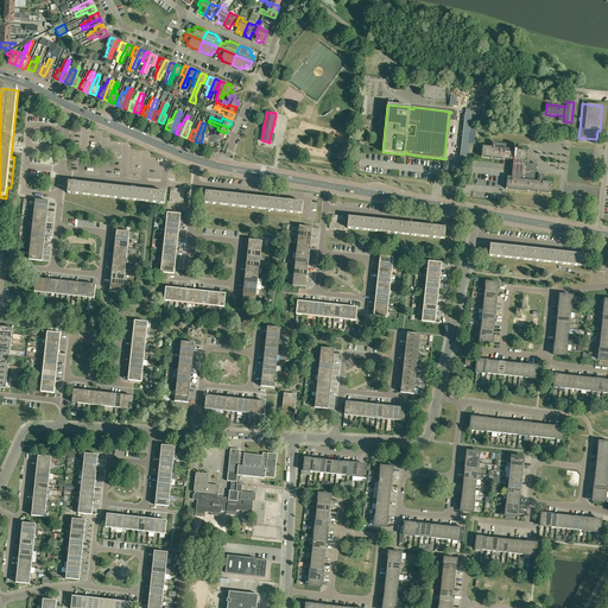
[(223,139),(226,133),(217,130),(210,127),(209,128),(216,132),(215,135),(214,134),(211,135),(214,141),(217,140),(219,137),(223,139)]
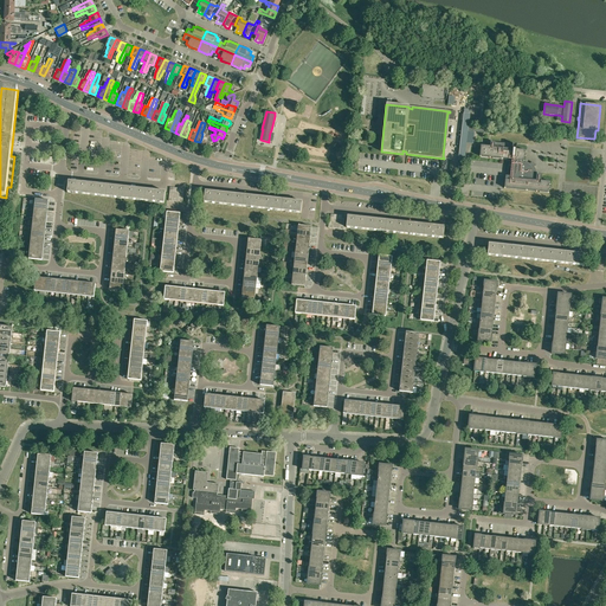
[(212,142),(213,141),(211,135),(210,135),(208,136),(206,135),(208,130),(206,129),(204,134),(202,134),(200,142),(206,146),(207,141),(212,142)]
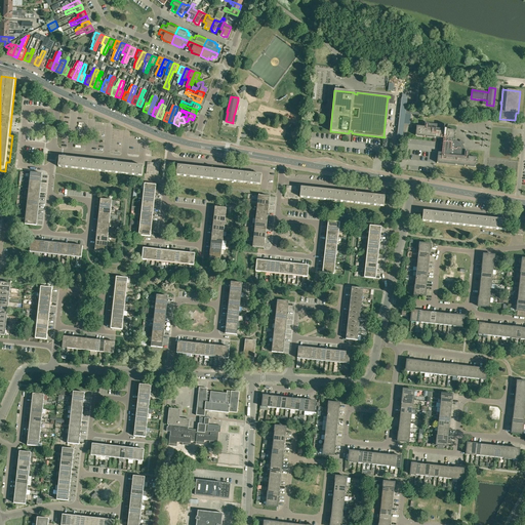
[(416,126),(415,135),(423,136),(427,137),(427,136),(443,138),(442,153),(438,152),(438,154),(437,156),(438,156),(437,163),(463,166),(468,166),(476,167),(477,158),(469,157),(470,151),(465,151),(465,150),(463,149),(463,148),(463,147),(463,146),(462,145),(465,144),(463,143),(463,142),(462,142),(462,140),(461,140),(460,139),(459,142),(458,142),(457,140),(456,140),(454,140),(454,139),(455,130),(447,129),(448,125),(444,125),(429,123),(425,123),(425,127),(416,126)]
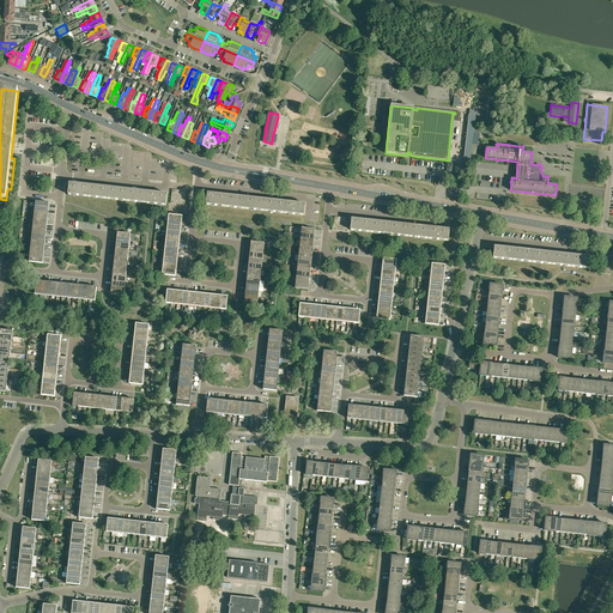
[(68,194),(87,196),(89,186),(70,183),(68,194)]
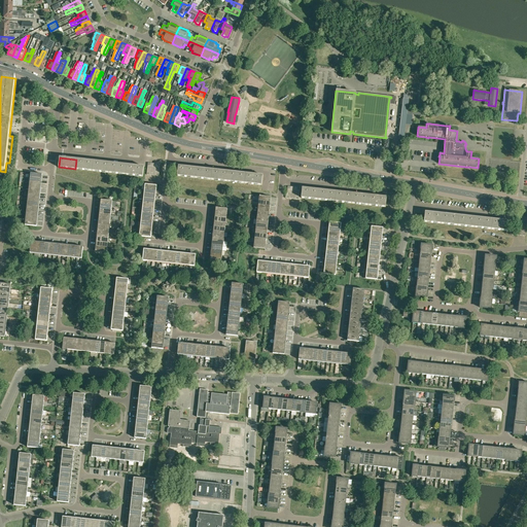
[(94,162),(76,160),(75,169),(93,171),(94,162)]
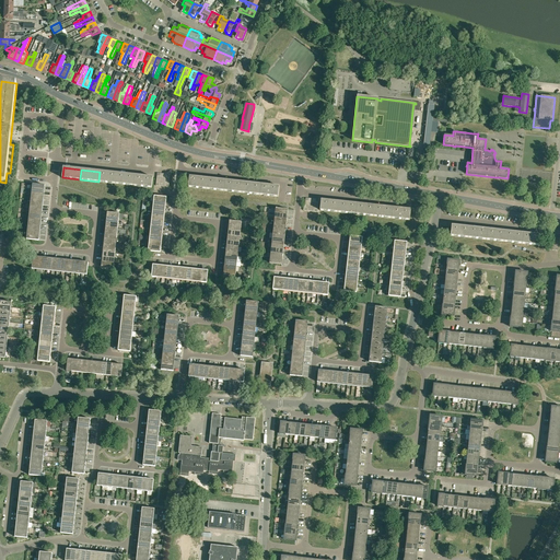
[(117,173),(100,172),(98,182),(116,184),(117,173)]
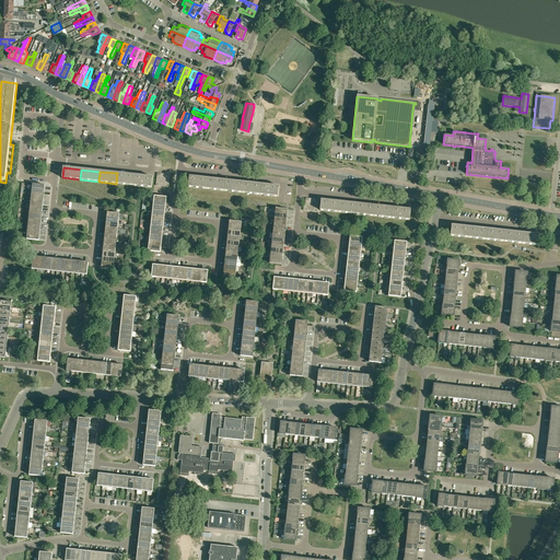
[(135,175),(117,173),(116,184),(133,186),(135,175)]
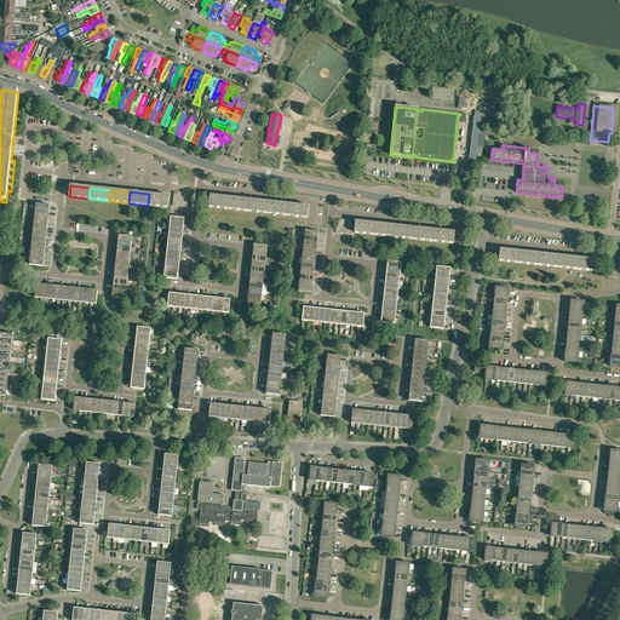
[(168,208),(170,196),(149,194),(148,206),(168,208)]
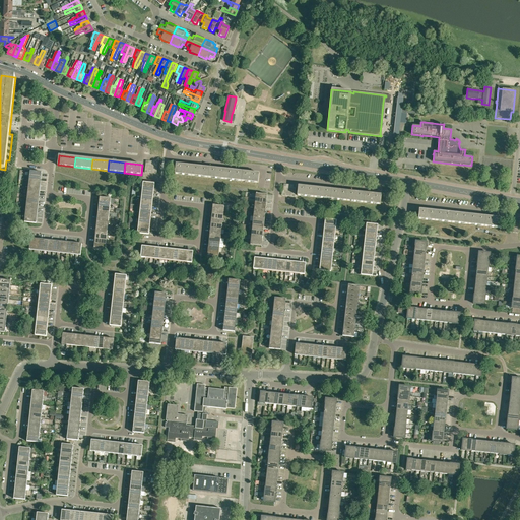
[(175,174),(191,176),(192,166),(176,164),(175,174)]
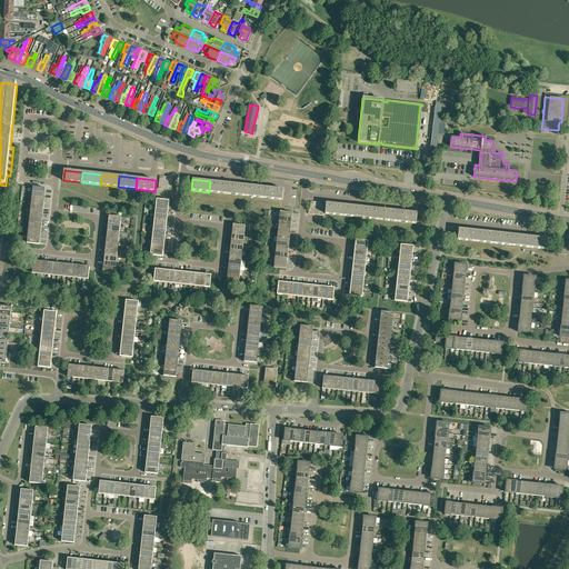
[(228,183),(210,181),(209,192),(227,195),(228,183)]
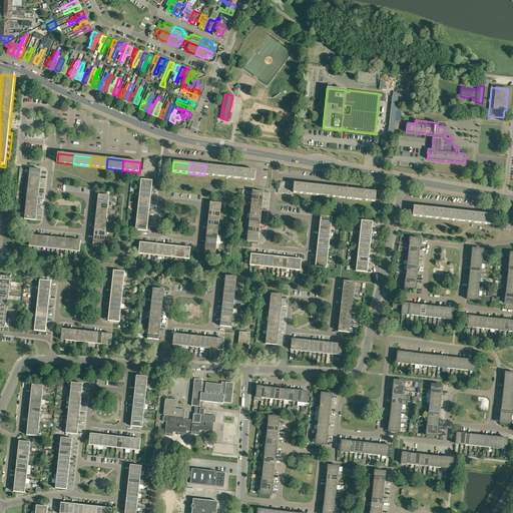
[(204,175),(221,176),(222,167),(205,165),(204,175)]
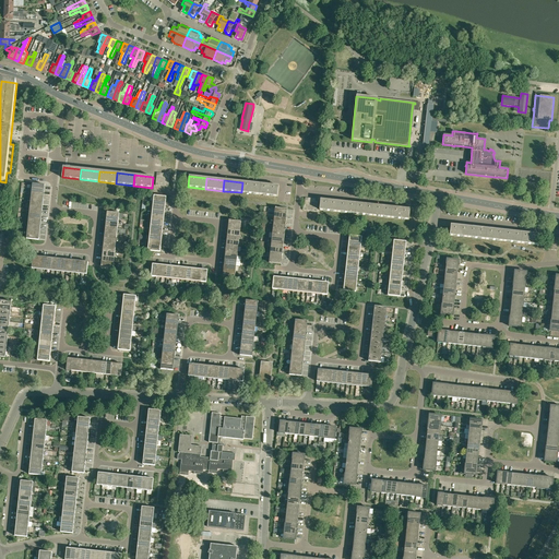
[(260,185),(242,182),(241,192),(259,194),(260,185)]
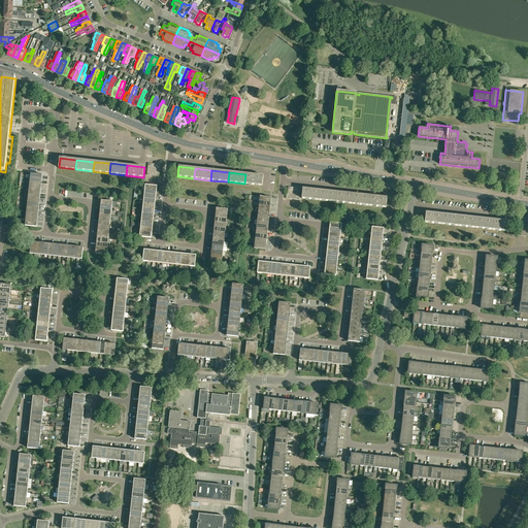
[(244,184),(262,186),(263,175),(245,174),(244,184)]
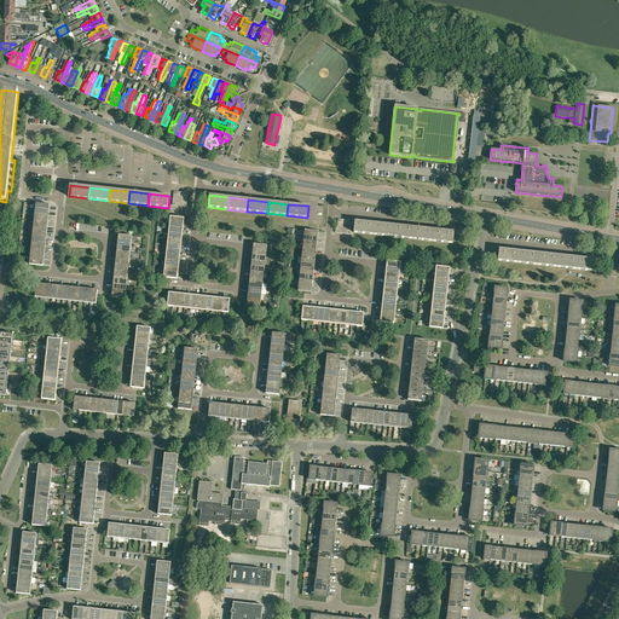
[(353,232),(374,235),(375,223),(356,221),(353,232)]
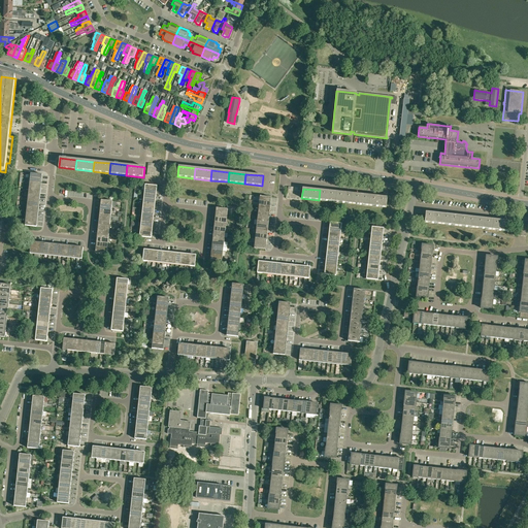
[(335,202),(336,192),(320,190),(319,200),(335,202)]
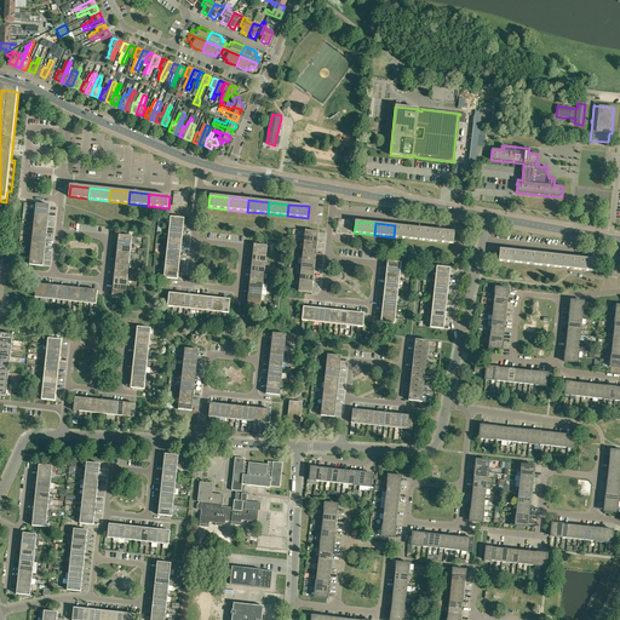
[(415,228),(395,225),(394,237),(414,240),(415,228)]
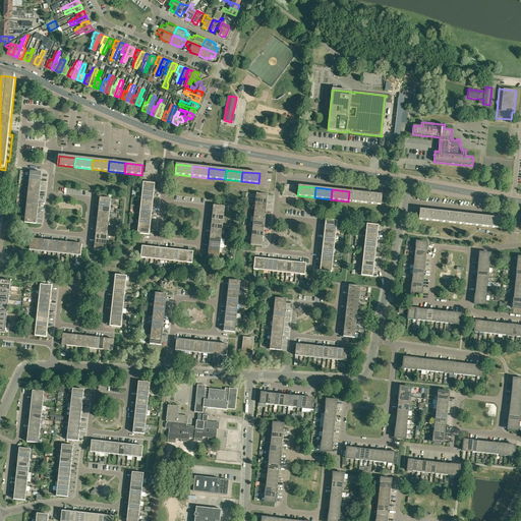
[(365,193),(349,191),(348,201),(364,204),(365,193)]
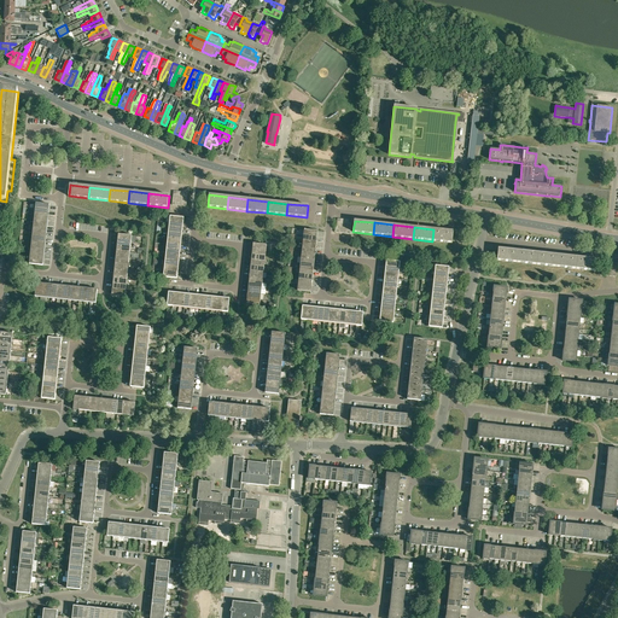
[(432,242),(452,243),(453,232),(433,229),(432,242)]
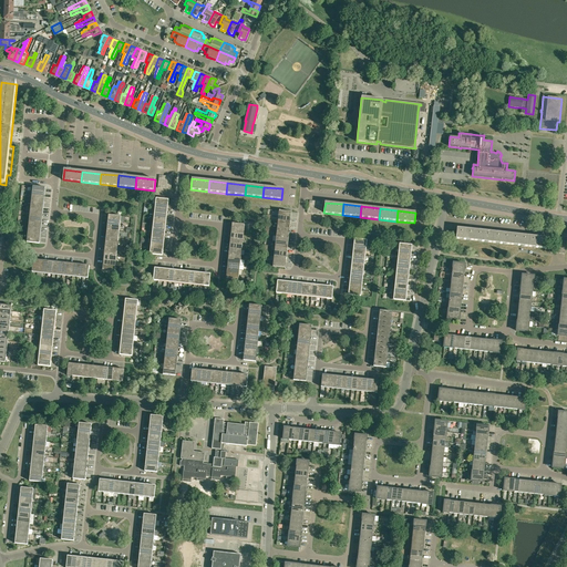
[(456,239),(474,240),(475,230),(457,228),(456,239)]
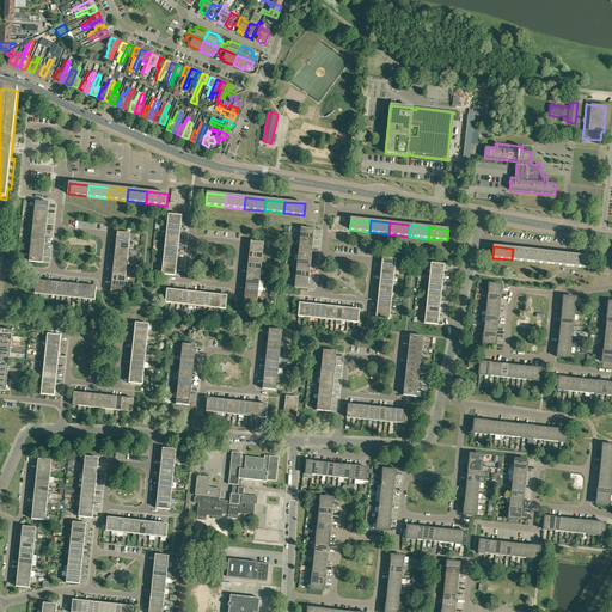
[(513,249),(512,259),(532,262),(533,250),(513,249)]
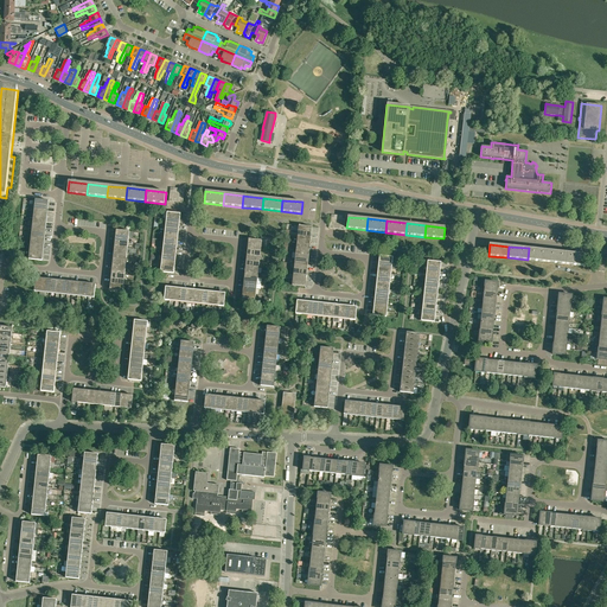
[(548,250),(529,248),(528,260),(547,262),(548,250)]
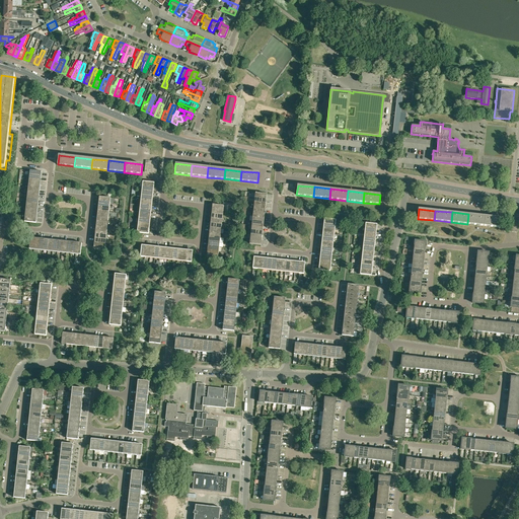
[(486,216),(468,214),(467,224),(484,226),(486,216)]
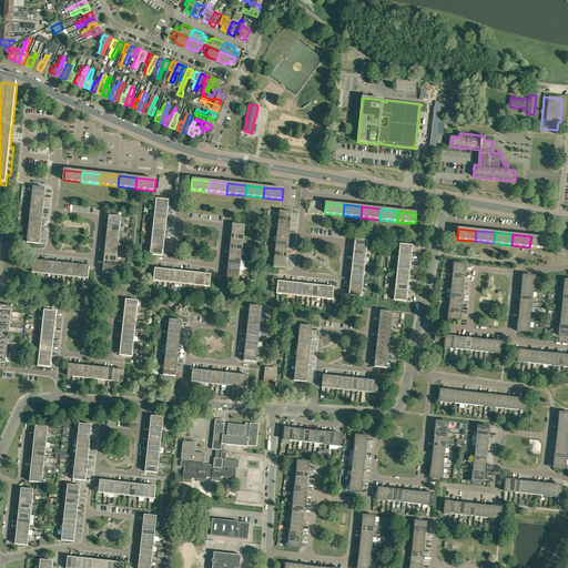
[(549,239),(531,236),(529,247),(548,250),(549,239)]
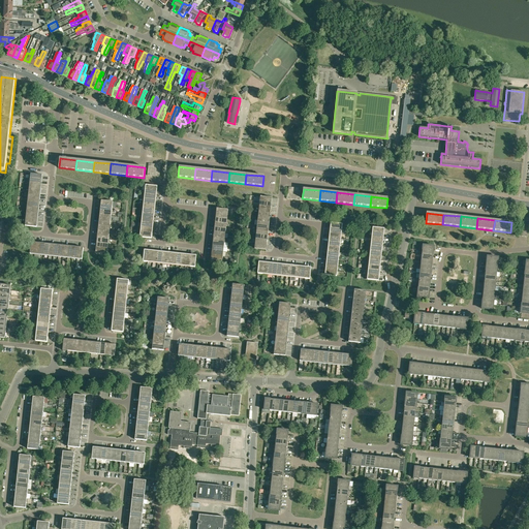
[(256,358),(257,346),(258,343),(247,342),(245,365),(255,366),(256,361),(258,361),(258,358),(256,358)]
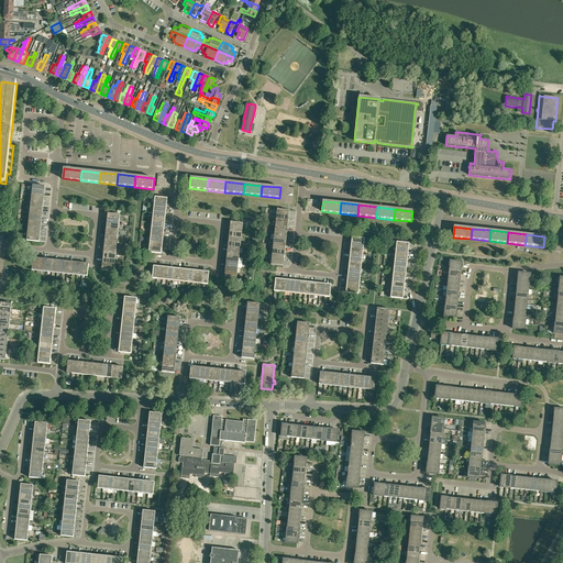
[(222,441),(245,443),(245,442),(254,443),(256,420),(243,419),(243,422),(222,420),(222,417),(213,416),(211,437),(223,438),(222,441)]
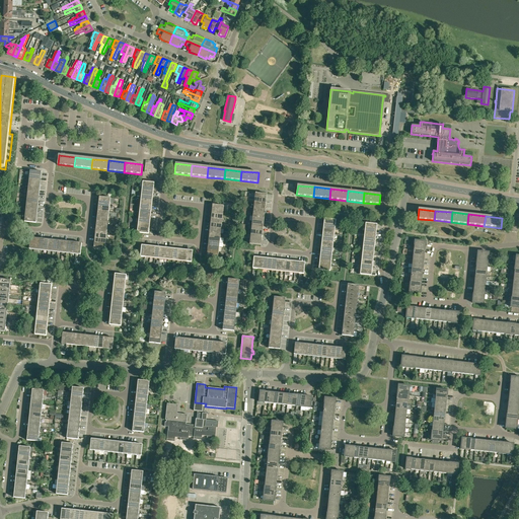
[(205,412),(205,406),(206,403),(195,402),(194,411),(198,412),(197,414),(198,414),(197,419),(196,419),(195,425),(186,424),(187,423),(188,415),(178,414),(177,414),(178,404),(167,403),(165,420),(166,420),(166,422),(165,422),(164,427),(168,427),(168,431),(167,438),(167,440),(174,441),(175,437),(180,438),(180,440),(188,441),(189,436),(194,437),(194,439),(202,440),(202,435),(207,436),(207,438),(215,439),(216,428),(218,428),(218,421),(206,420),(207,415),(208,415),(208,412),(205,412)]
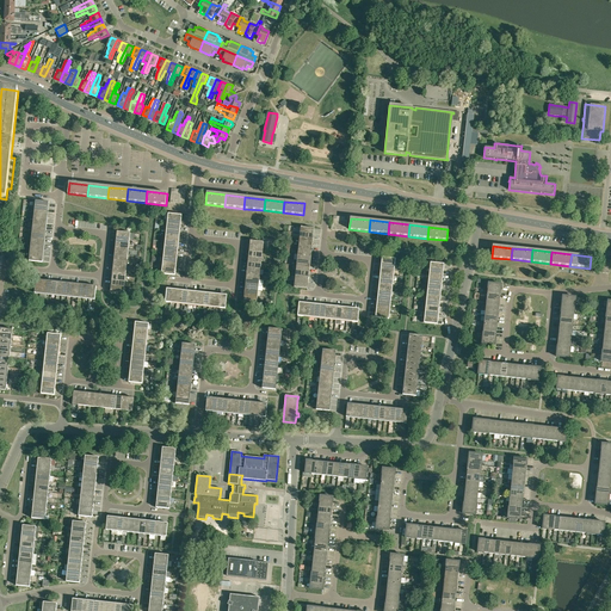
[(222,575),(266,580),(267,563),(269,563),(224,557),(222,575)]
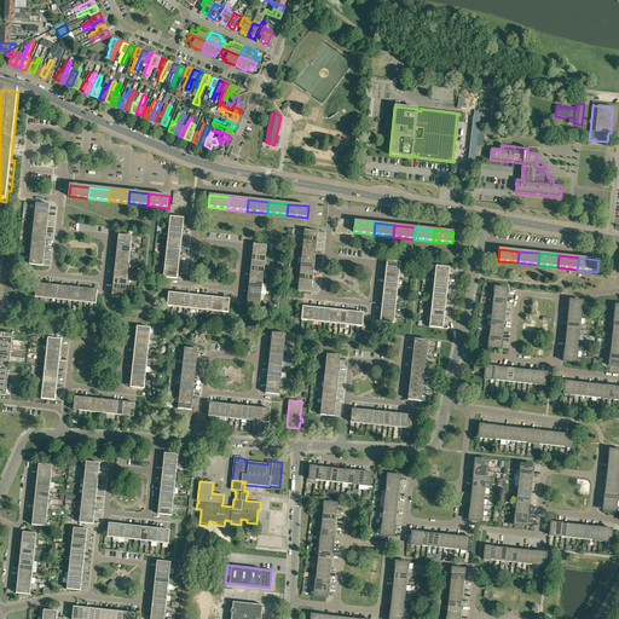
[(232,613),(231,618),(261,618),(262,606),(233,602),(232,602),(233,603),(232,609),(230,613),(232,613)]
